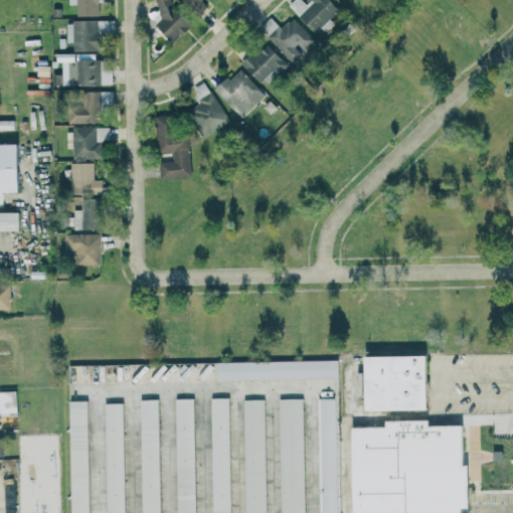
[(67,0),(68,5),(76,5),(76,17),(99,16),(98,0),(67,0)]
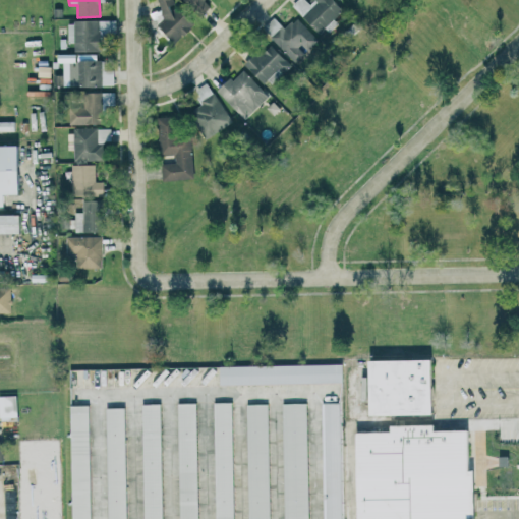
[(303,0),(294,8),(316,34),(340,12),(328,0),(303,0)]
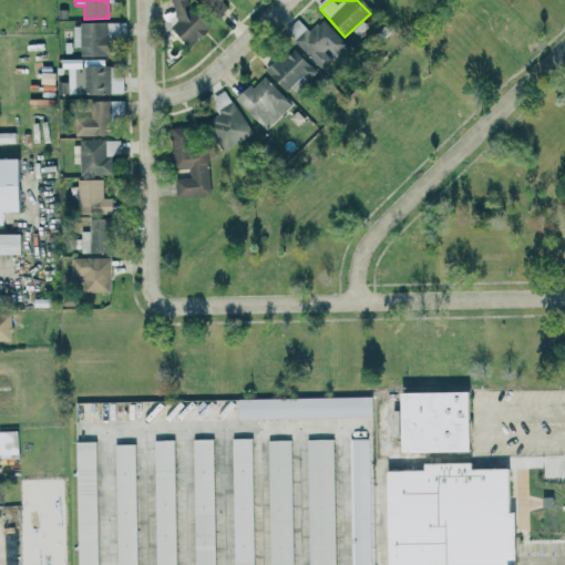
[(309,32),(298,20),(285,31),(321,70),(346,47),(321,20),(309,32)]
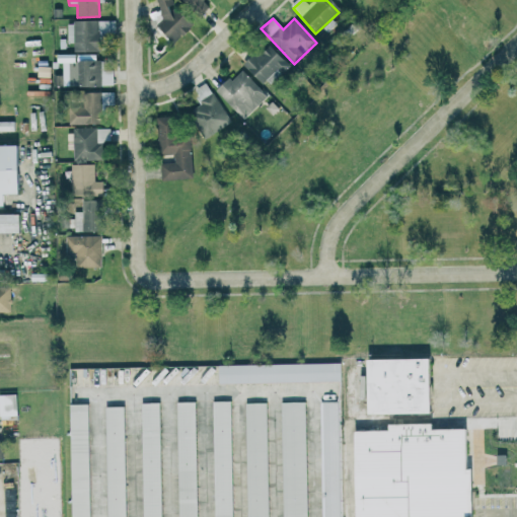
[(73,53),(102,52),(101,28),(98,28),(97,21),(67,22),(67,44),(73,44),(73,53)]
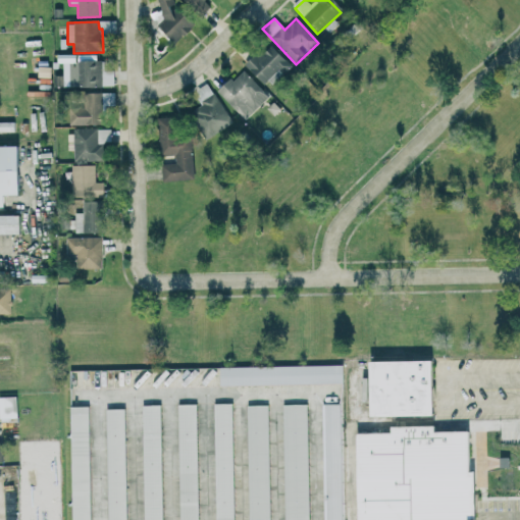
[(246,67),(267,87),(289,62),(268,43),(246,67)]
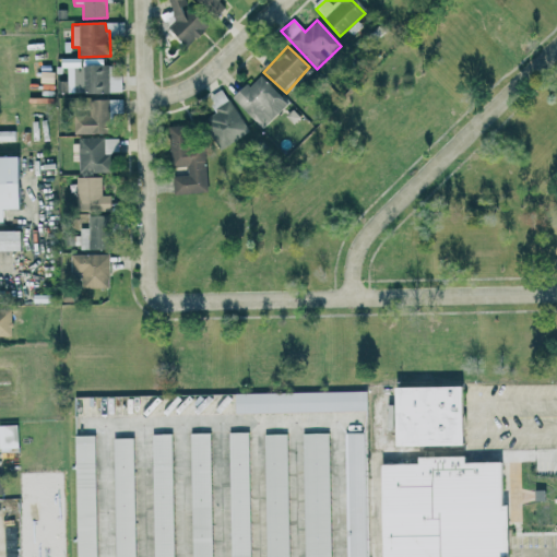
[(86,94),(108,93),(108,66),(86,66),(86,94)]
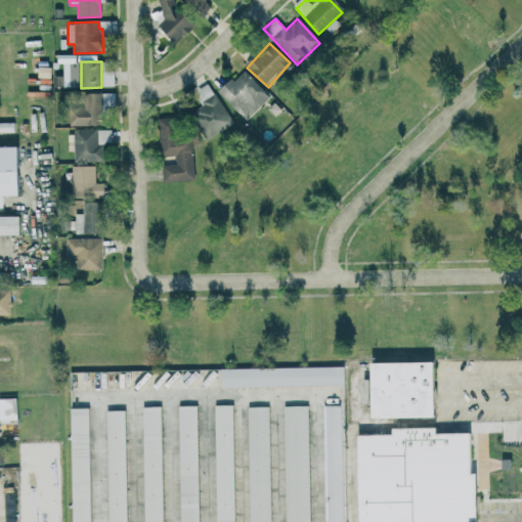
[(80,87),(80,64),(61,64),(62,87),(80,87)]
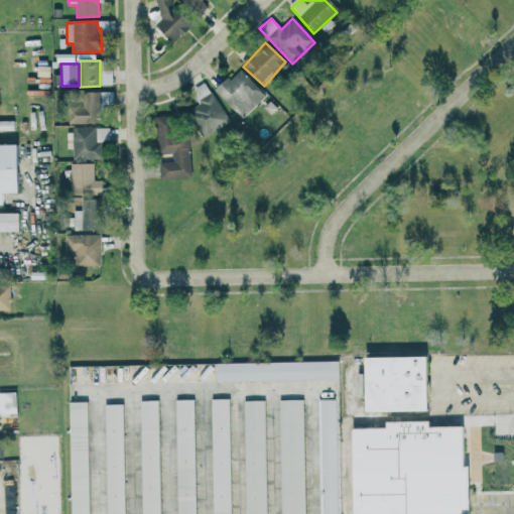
[(215,92),(241,120),(265,97),(239,69),(215,92)]
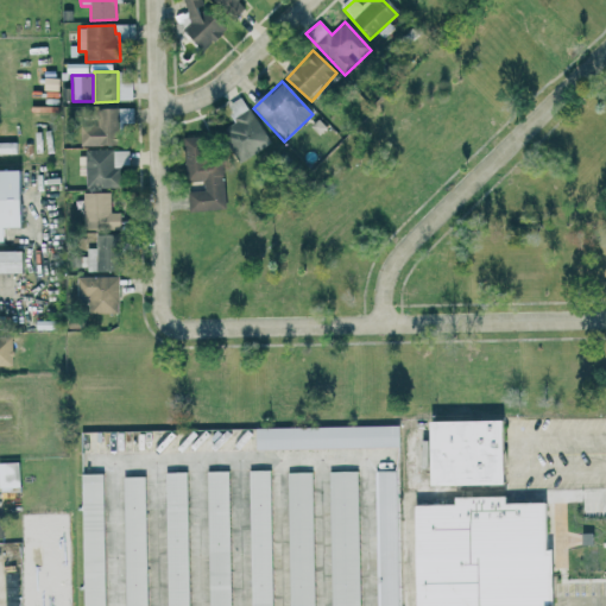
[(227,106),(234,118),(247,111),(240,99),(227,106)]
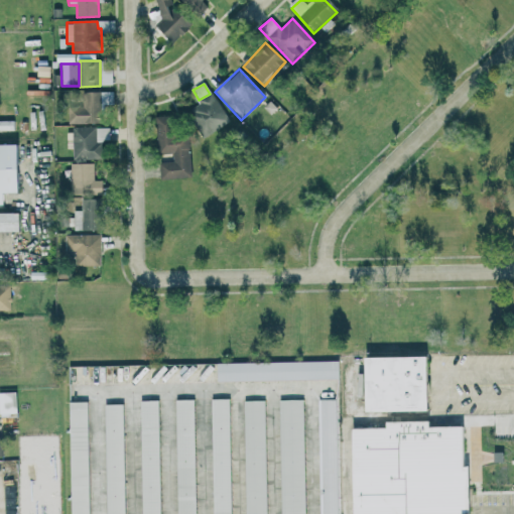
[(101,93),(82,92),(81,106),(68,105),(67,123),(100,124),(101,93)]
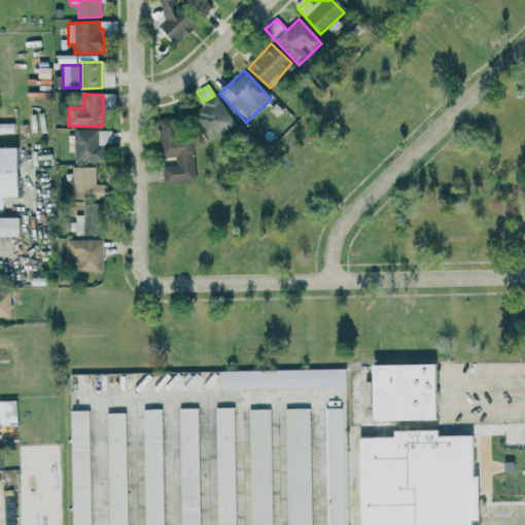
[(235,125),(216,97),(190,113),(210,142),(235,125)]
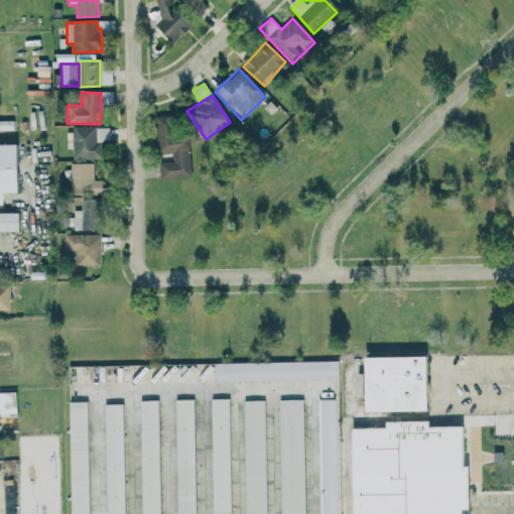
[(193,178),(187,130),(171,132),(170,116),(154,117),(158,155),(173,153),(173,162),(159,163),(161,180),(193,178)]
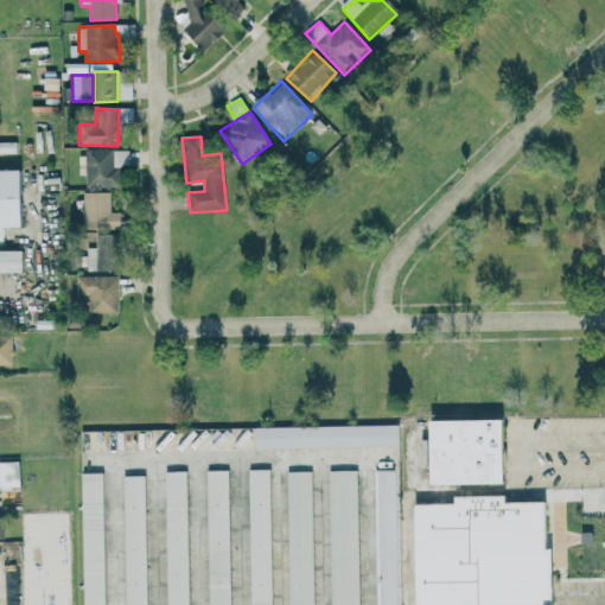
[(0,154),(17,154),(16,142),(0,142),(0,154)]
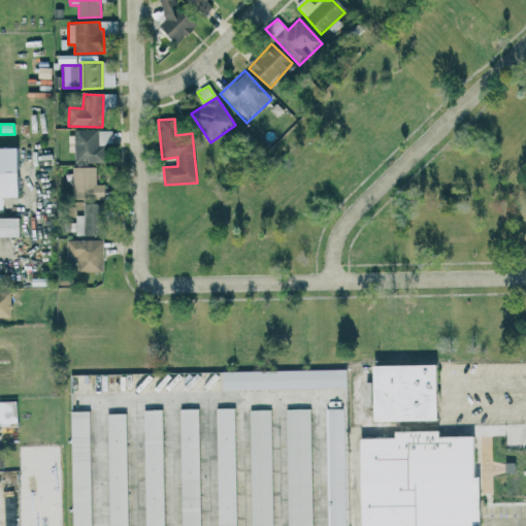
[(0,210),(6,210),(6,197),(21,197),(21,149),(0,148),(0,210)]
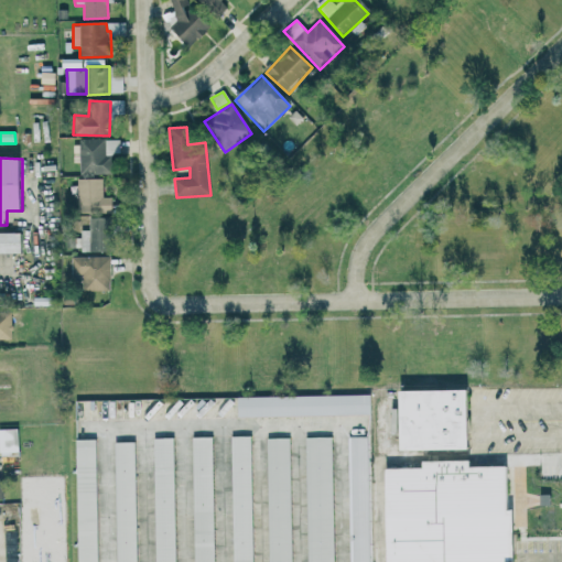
[(76,214),(112,213),(111,197),(103,198),(101,179),(75,180),(76,214)]
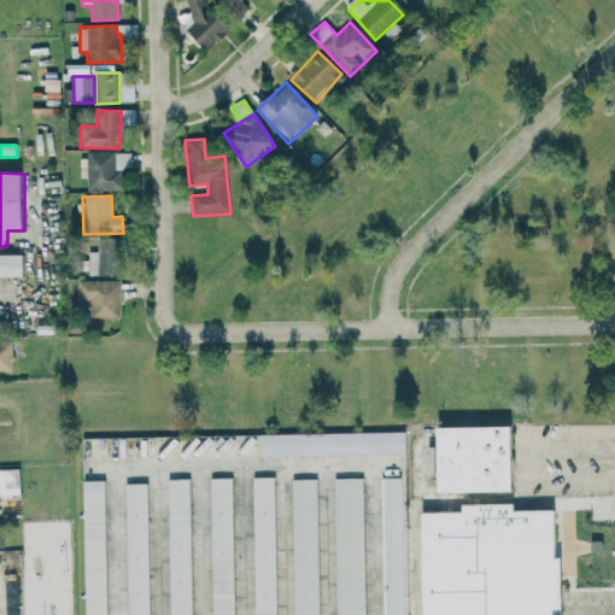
[(123,276),(124,239),(97,238),(97,253),(87,253),(87,276),(123,276)]
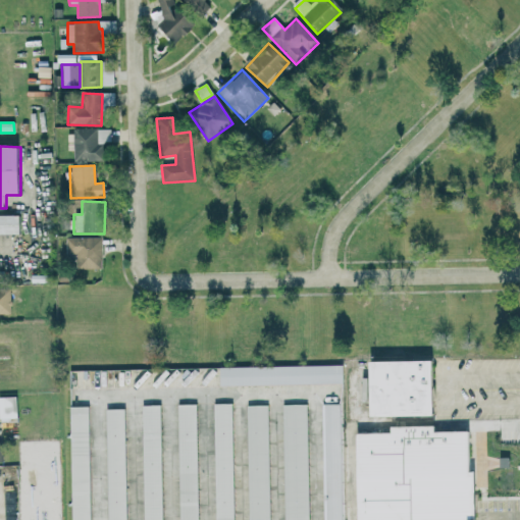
[(19,216),(0,215),(0,235),(19,235),(19,216)]
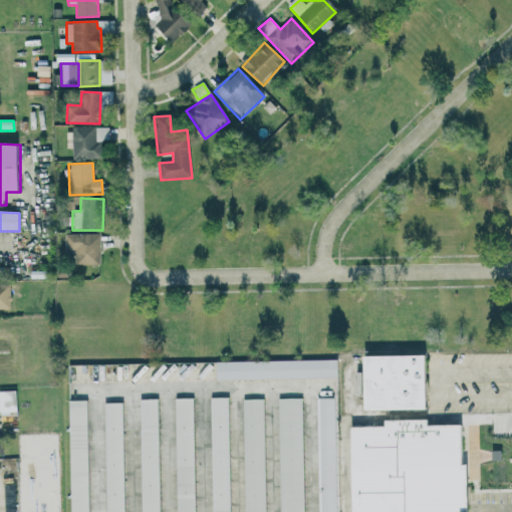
[(99,234),(64,235),(64,251),(74,251),(74,266),(100,265),(99,234)]
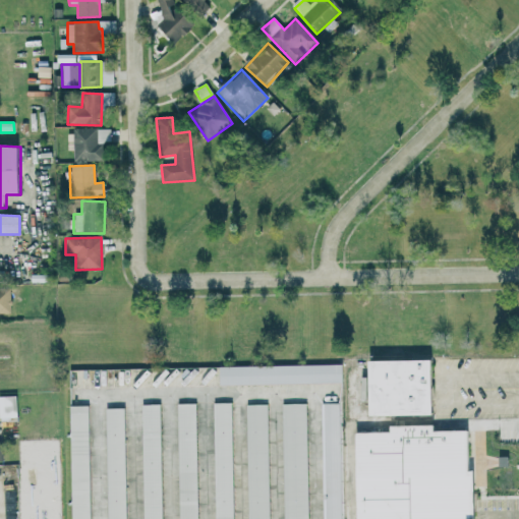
[(0,314),(10,314),(11,290),(0,289),(0,314)]
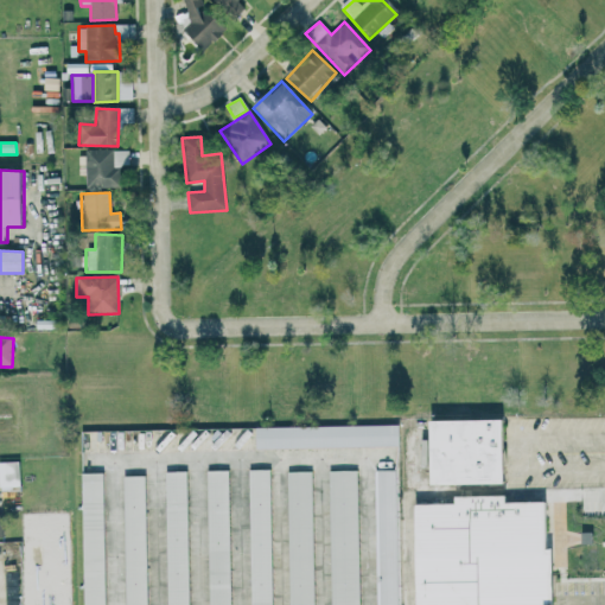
[(434,421),(435,485),(509,484),(508,420),(434,421)]
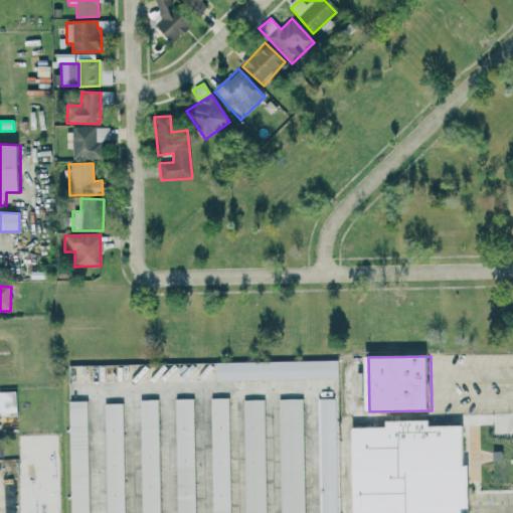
[(217,381),(338,379),(338,361),(217,363),(217,381)]
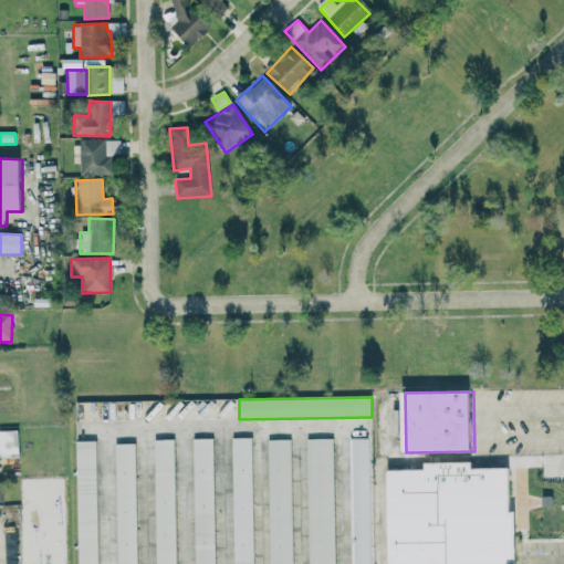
[(0,458),(0,432),(18,430),(20,457),(0,458)]
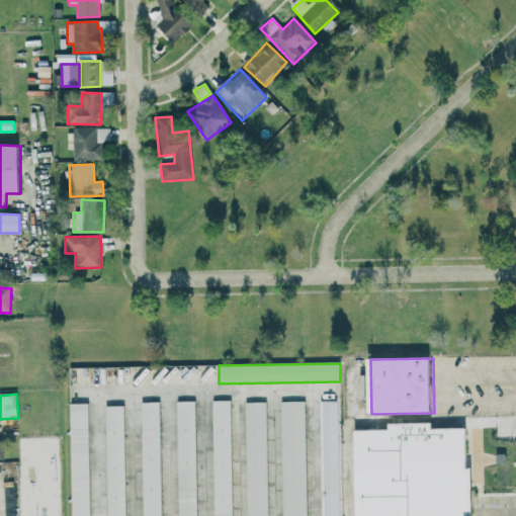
[(196,515),(195,402),(177,402),(178,515),(196,515)]
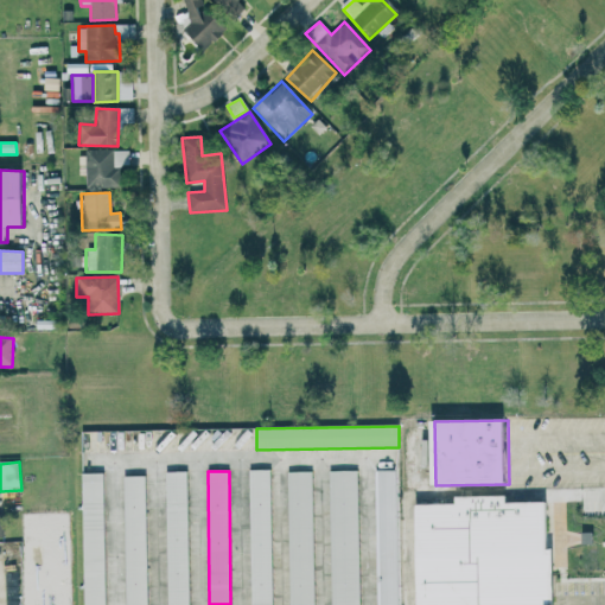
[(273,604),(271,471),(249,471),(250,604),(273,604)]
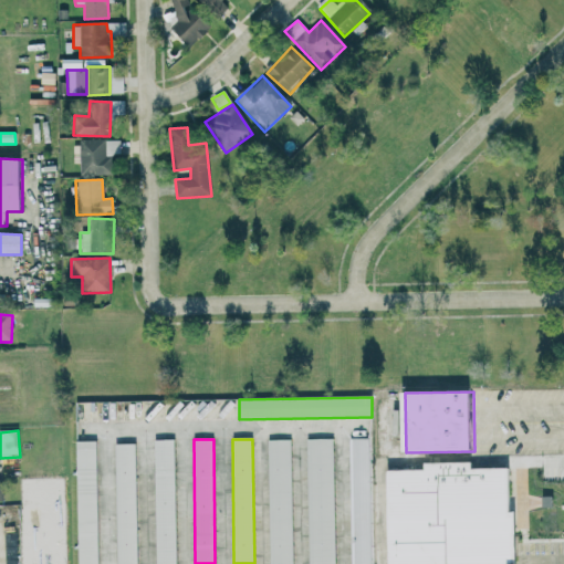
[(306,439),(307,563),(335,563),(333,439),(306,439)]
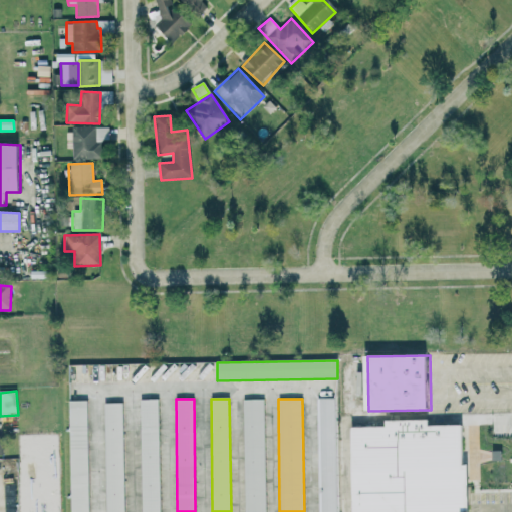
[(336,511),(334,399),(316,399),(318,511),(336,511)]
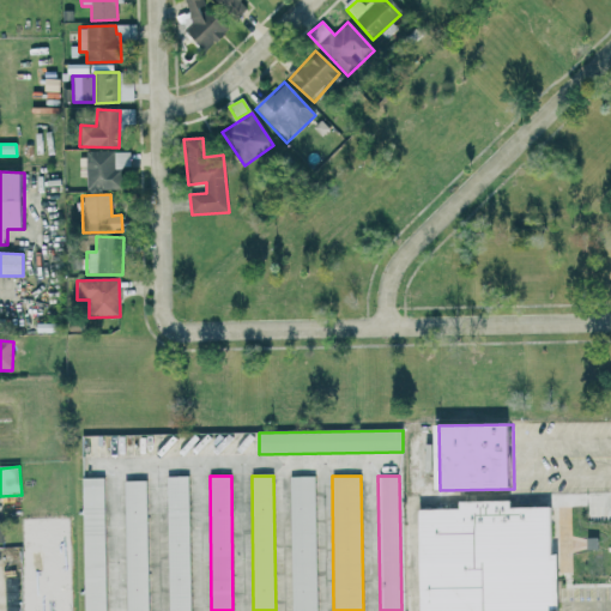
[(168,477),(169,610),(191,610),(189,477),(168,477)]
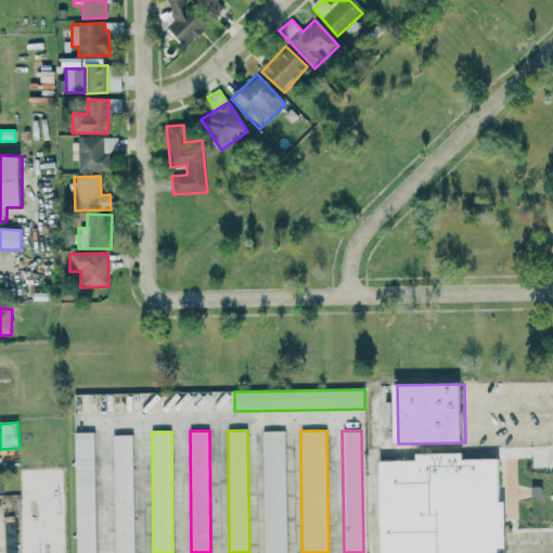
[(262,432),(265,552),(287,552),(285,432),(262,432)]
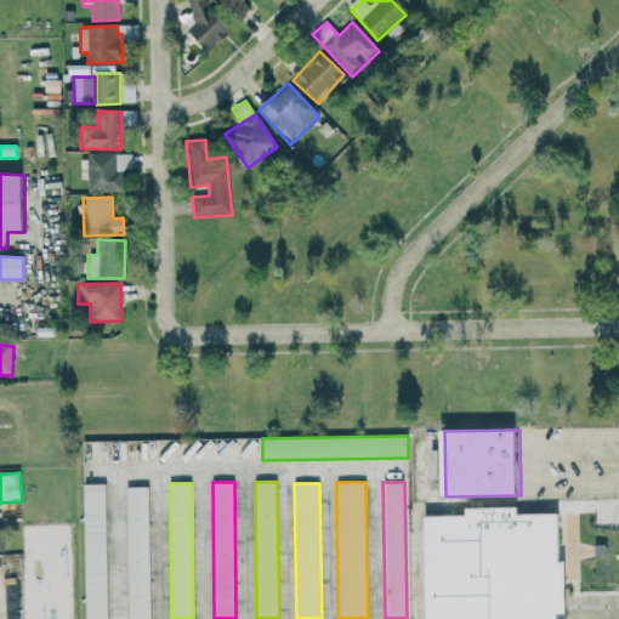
[(108,618),(106,484),(84,486),(85,618),(108,618)]
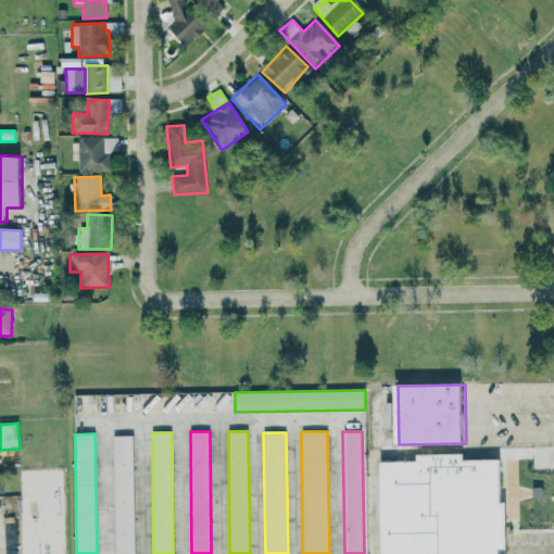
[(135,553),(134,437),(114,437),(115,553),(135,553)]
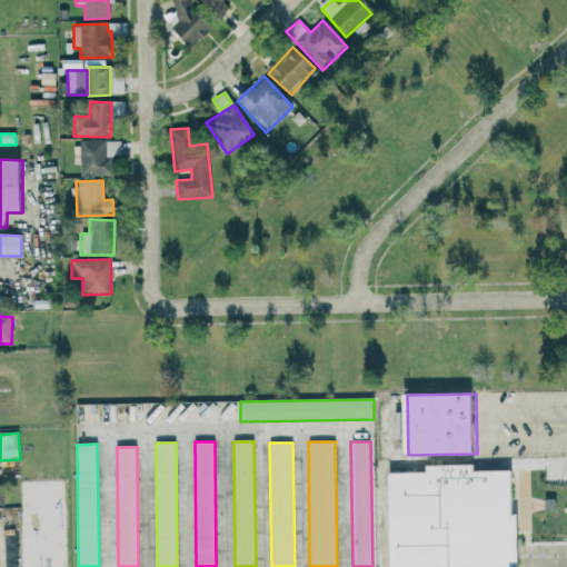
[(521,566),(521,515),(516,515),(515,470),(477,471),(477,465),(429,465),(429,473),(393,473),(393,566),(521,566)]
